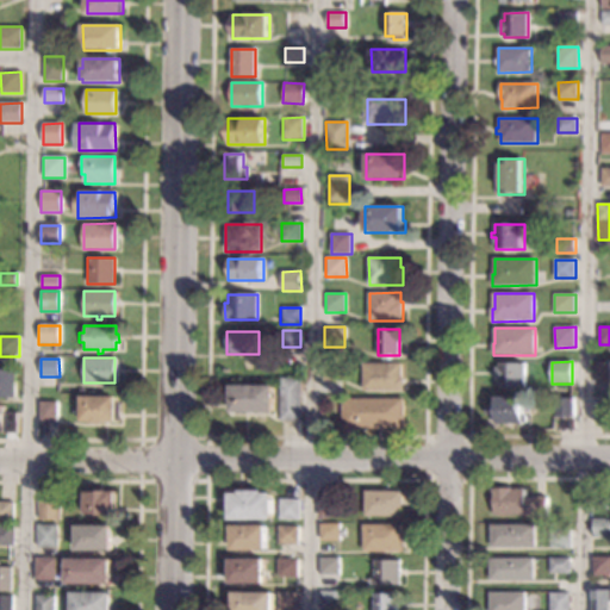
[(342,380),(322,380),(322,362),(342,362),(342,380)]
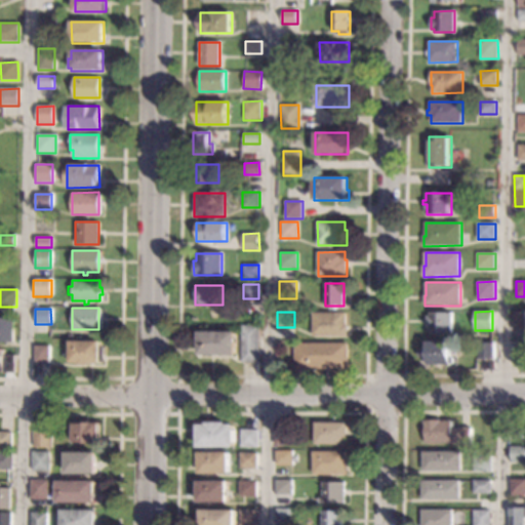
[(346,325),(347,325),(347,336),(313,336),(312,312),(346,312),(346,325)]
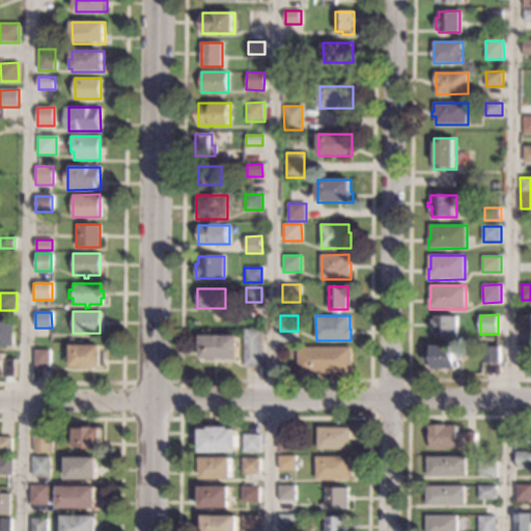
[(530,331),(519,331),(519,315),(530,315),(530,331)]
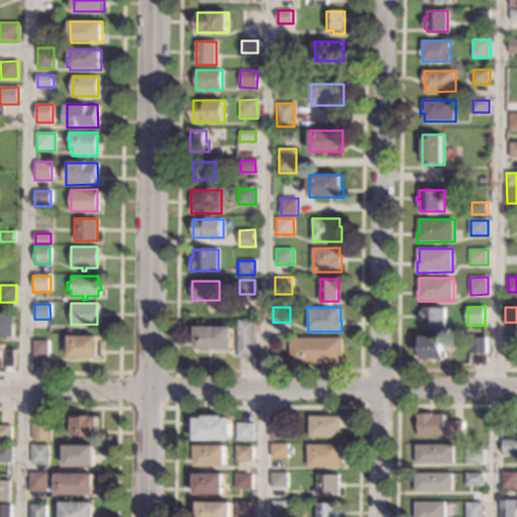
[(445,328),(424,328),(424,322),(421,322),(421,312),(424,312),(424,308),(445,308),(445,328)]
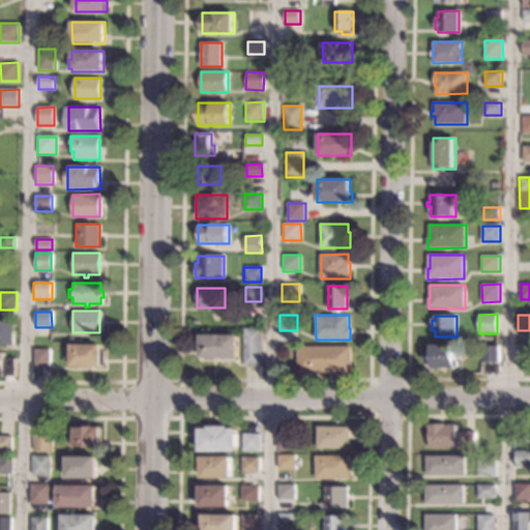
[(13,345),(0,345),(0,320),(12,320),(13,345)]
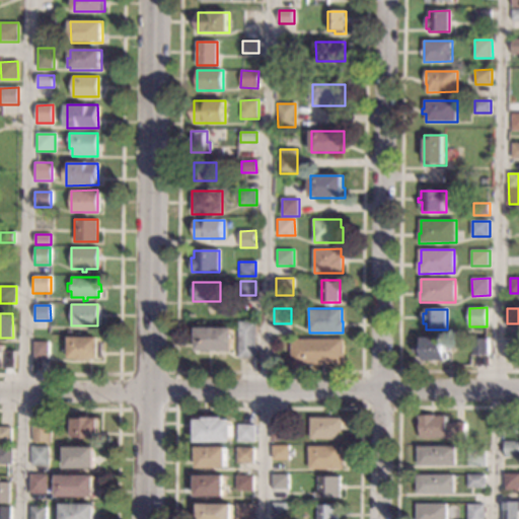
[(255,358),(237,358),(237,322),(255,322),(255,358)]
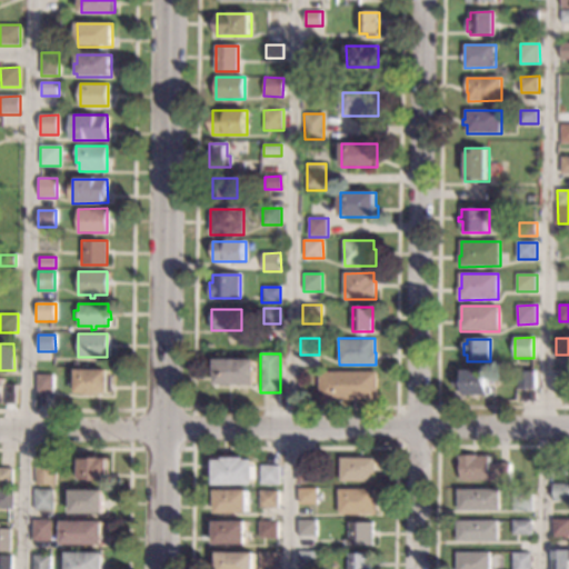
[(256,360),(255,385),(215,385),(215,360),(256,360)]
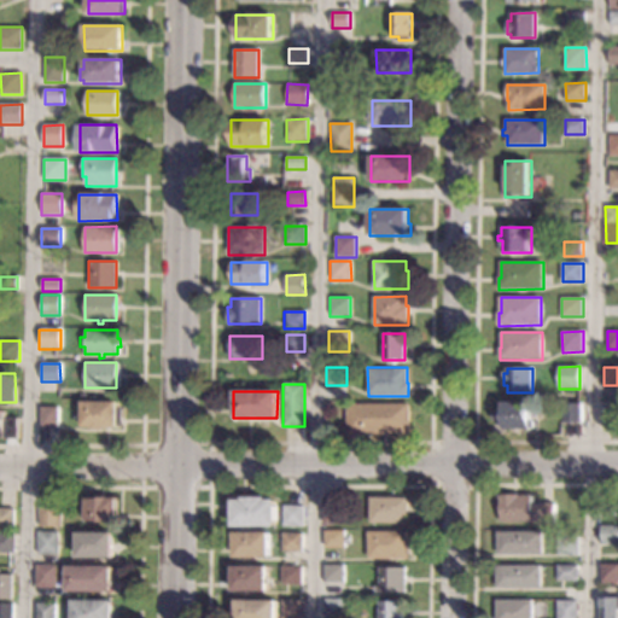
[(117,407),(122,407),(122,426),(105,426),(105,430),(93,430),(93,427),(82,427),(82,402),(117,402),(117,407)]
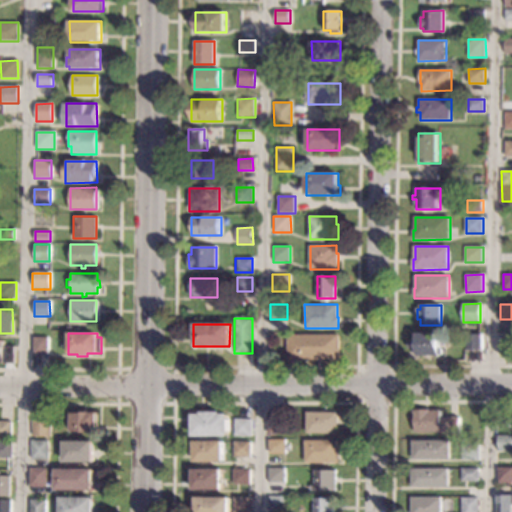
[(440,348),(442,348),(442,354),(439,354),(439,355),(416,355),(416,348),(409,348),(409,341),(416,341),(416,333),(440,333),(440,348)]
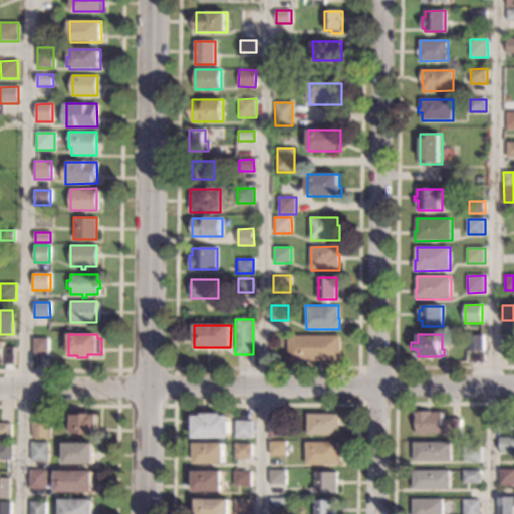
[(484,351),(470,351),(469,335),(484,335),(484,351)]
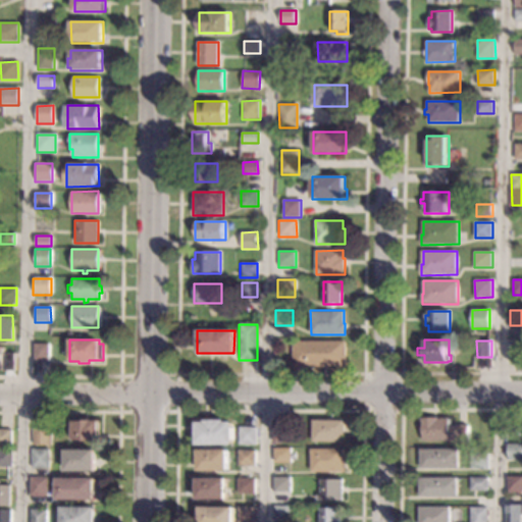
[(346,367),(311,367),(311,368),(293,368),(293,342),(346,342),(346,367)]
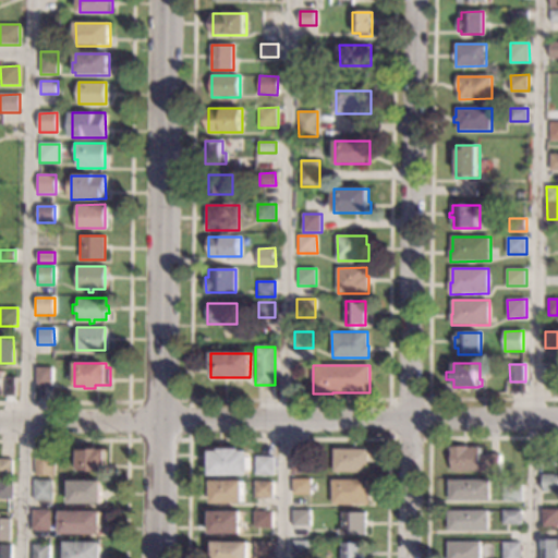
[(557,385),(548,385),(548,366),(557,366),(557,385)]
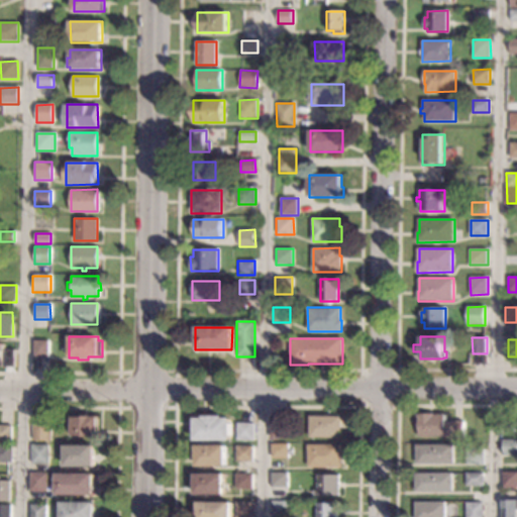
[(48,357),(32,357),(32,341),(48,341),(48,357)]
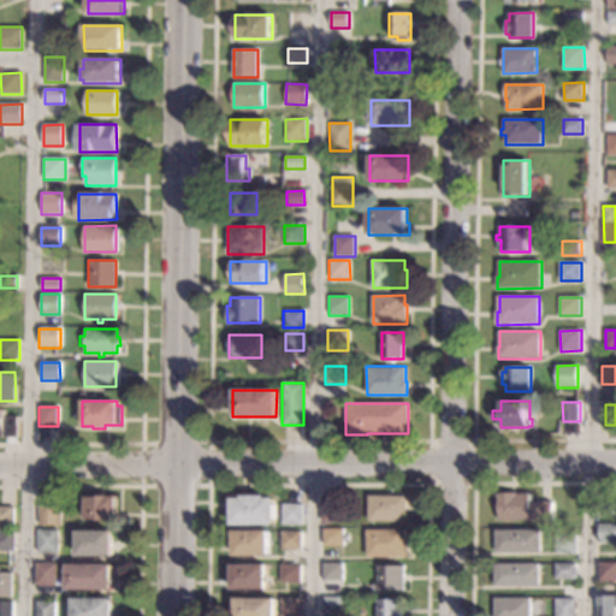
[(3,418),(17,418),(17,437),(4,437),(4,432),(0,432),(0,410),(3,410),(3,418)]
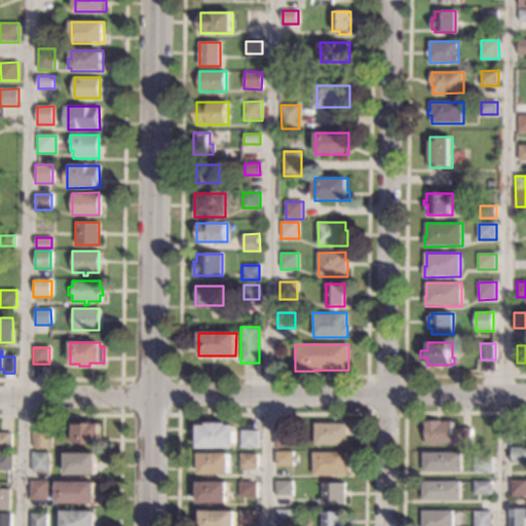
[(440,422),(452,422),(452,428),(471,428),(471,448),(459,448),(459,446),(451,446),(451,445),(425,445),(425,427),(423,427),(423,420),(440,420),(440,422)]
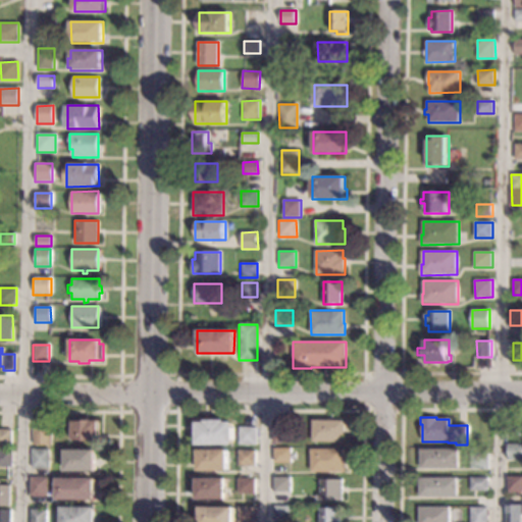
[(99,441),(71,441),(71,420),(99,420),(99,441)]
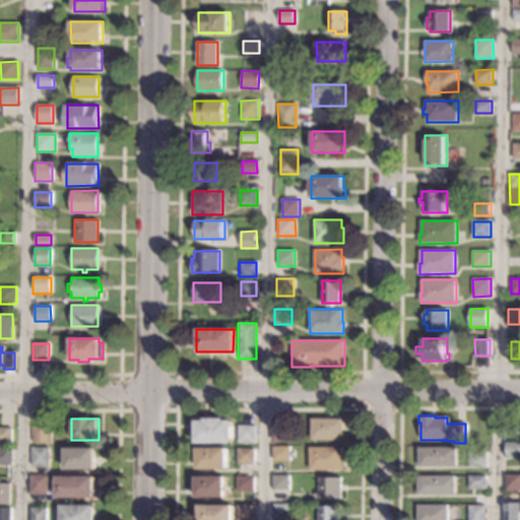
[(223,420),(232,420),(232,443),(195,443),(194,420),(203,420),(203,418),(223,418),(223,420)]
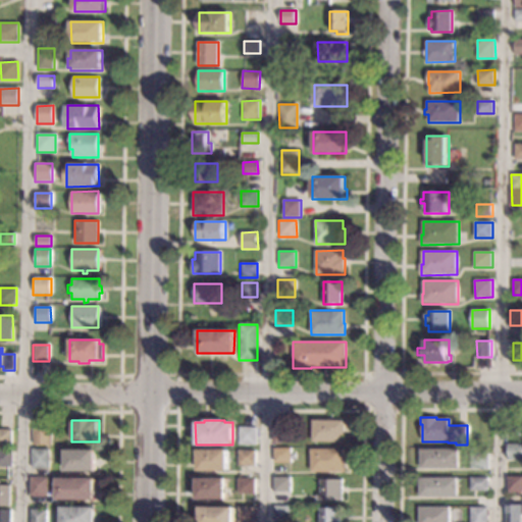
[(344,435),(341,435),(341,441),(311,441),(311,421),(344,421),(344,435)]
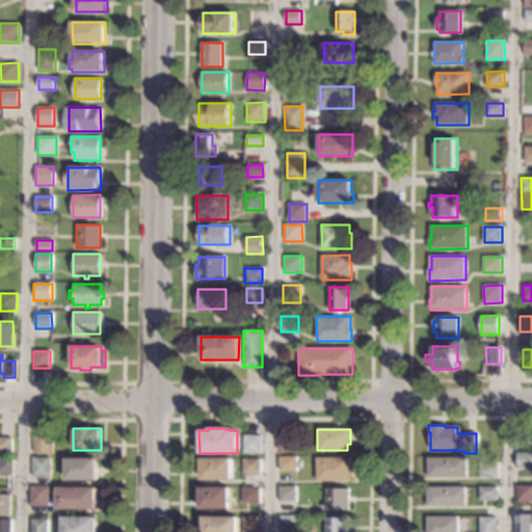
[(293,450),(277,451),(277,434),(293,434),(293,450)]
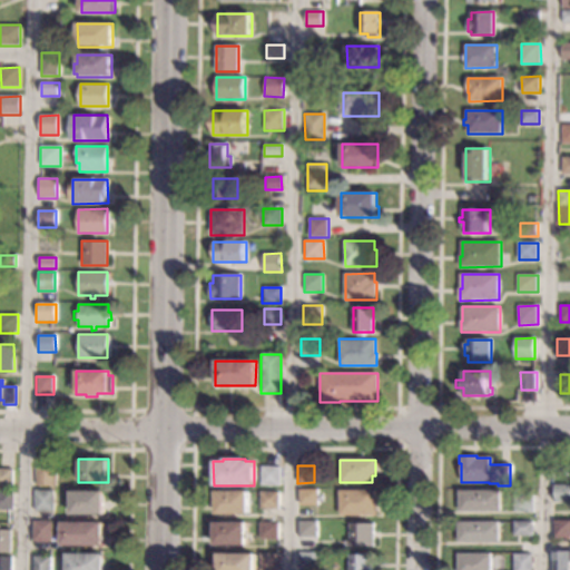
[(278,485),(261,485),(261,468),(278,467),(278,485)]
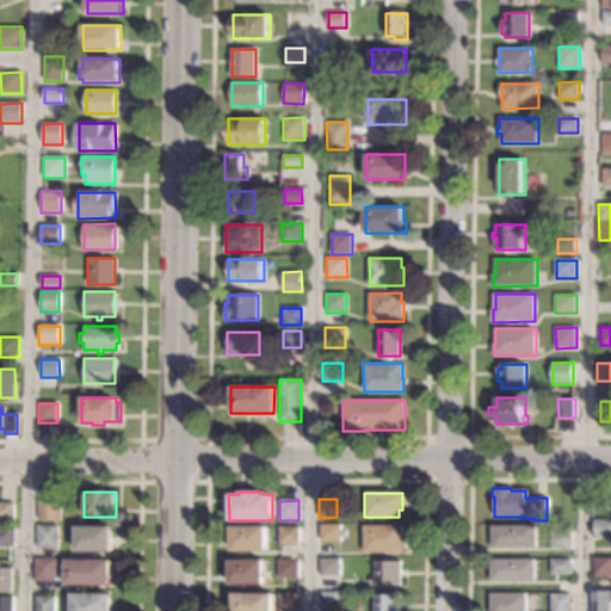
[(60,520),(38,520),(38,501),(60,501),(60,520)]
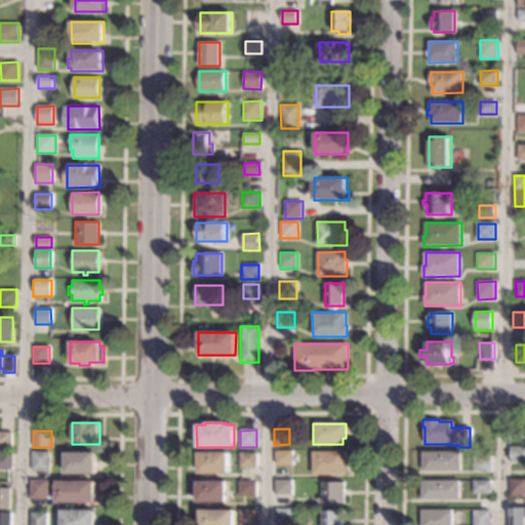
[(12,450),(0,450),(0,432),(12,432),(12,450)]
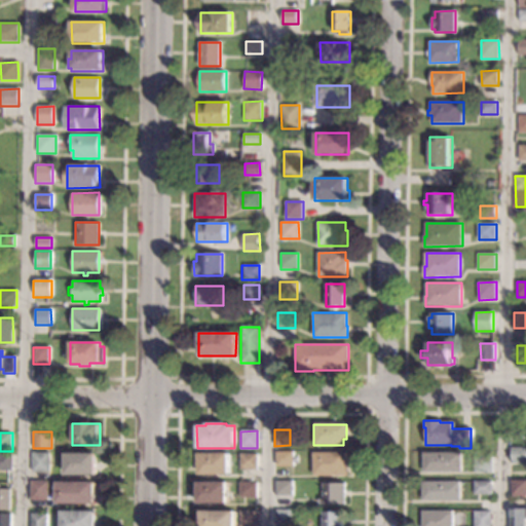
[(525,463),(512,463),(512,447),(525,447),(525,463)]
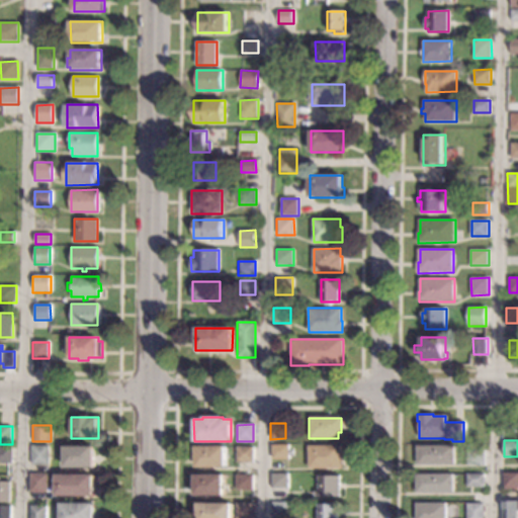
[(287,459),(272,459),(272,445),(287,445),(287,459)]
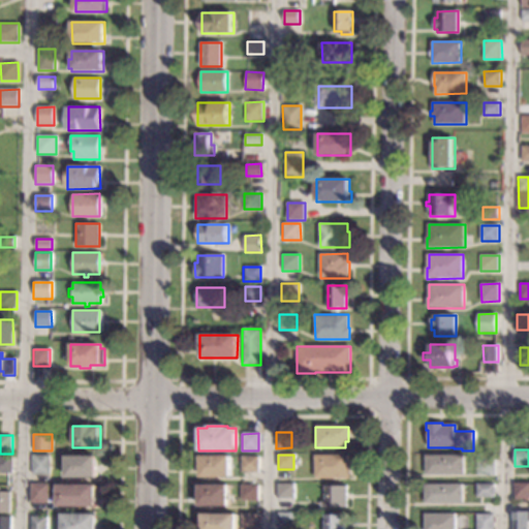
[(12,473),(0,473),(0,456),(12,456),(12,473)]
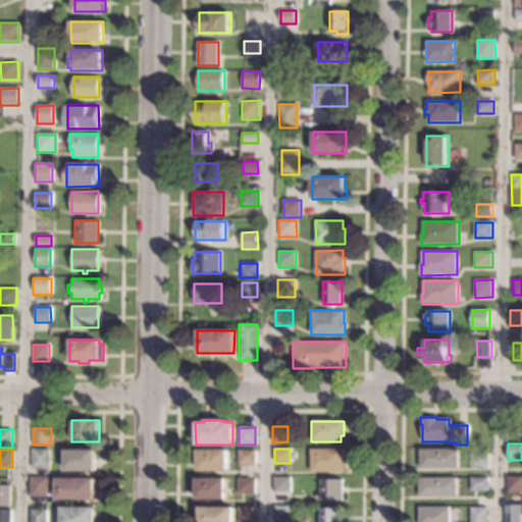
[(49,469),(31,469),(31,450),(49,450),(49,469)]
